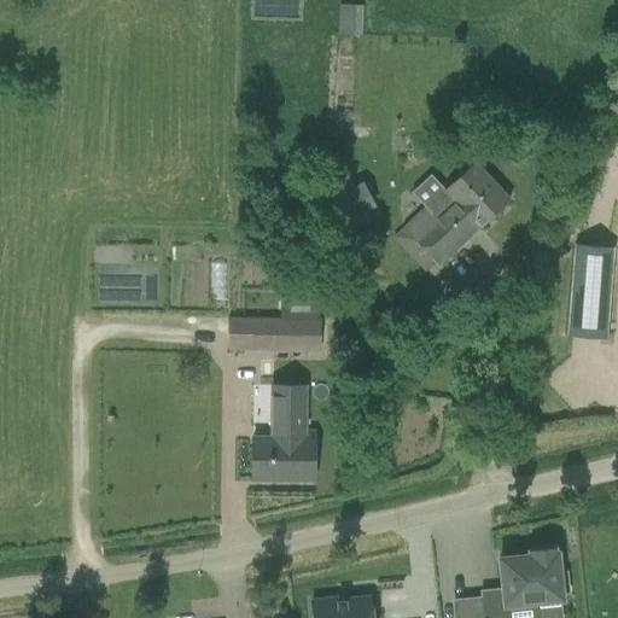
[(354,35),(355,6),(339,5),(338,35),(354,35)]
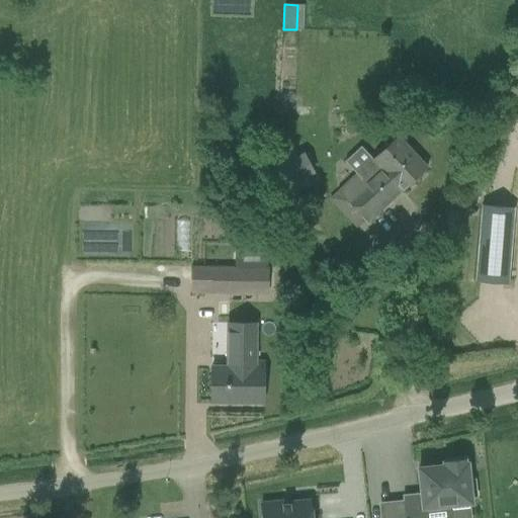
[(365,220),(367,222),(402,190),(402,191),(427,168),(398,137),(338,190),(330,197),(348,218),(357,227),(365,220)]
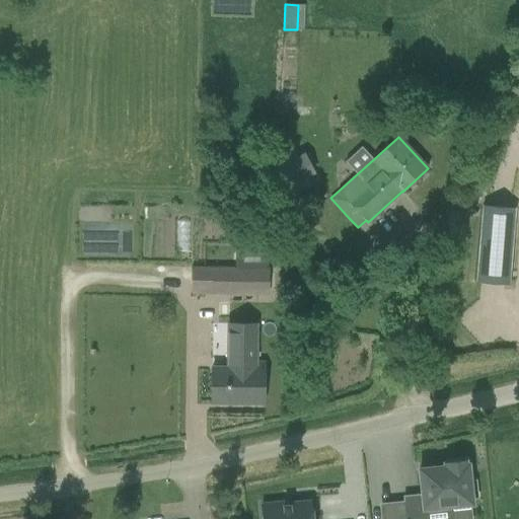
[(321,163),(308,142),(279,160),(292,181),(321,163)]
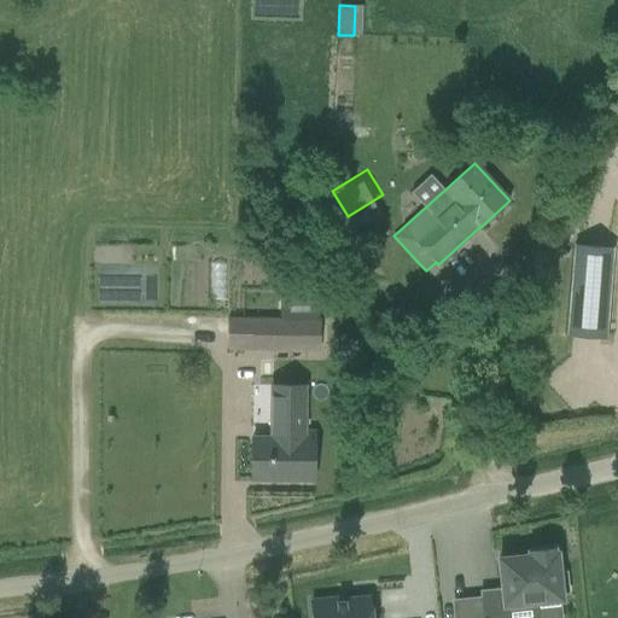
[(576,246),(569,334),(605,338),(612,249),(576,246)]
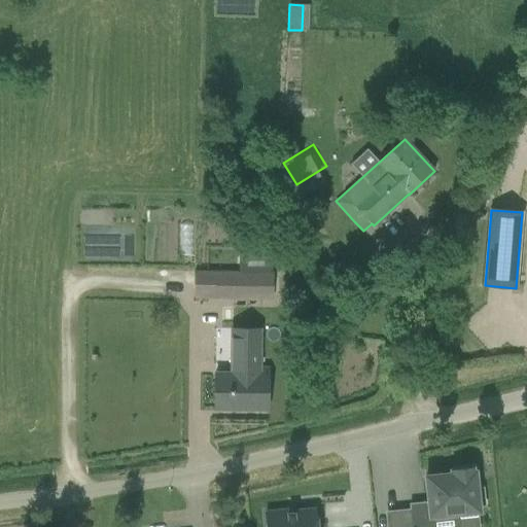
[(271,270),(271,256),(242,255),(242,270),(196,269),(196,294),(216,295),(216,296),(276,296),(276,270),(271,270)]
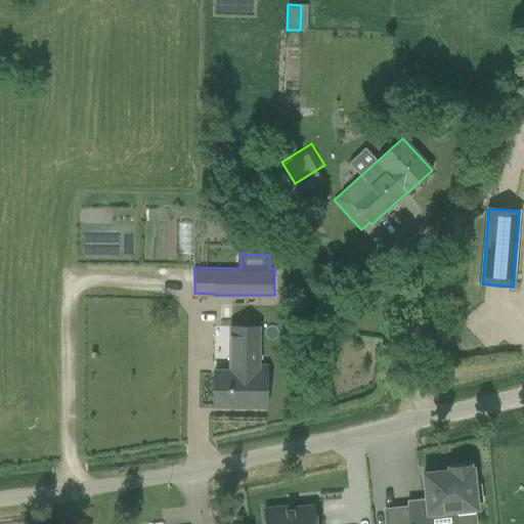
[(214,369),(214,386),(214,406),(266,407),(266,364),(246,364),(246,370),(214,369)]
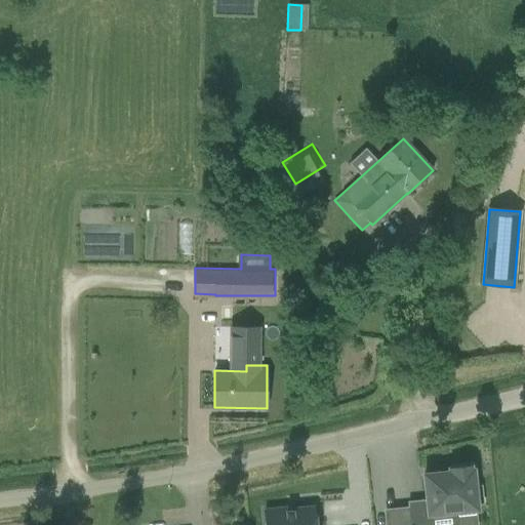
[(476,487),(474,470),(472,470),(471,466),(449,468),(450,472),(425,475),(427,499),(427,501),(409,503),(411,523),(456,519),(455,513),(472,511),(478,510),(478,505),(483,503),(481,487),(476,487)]
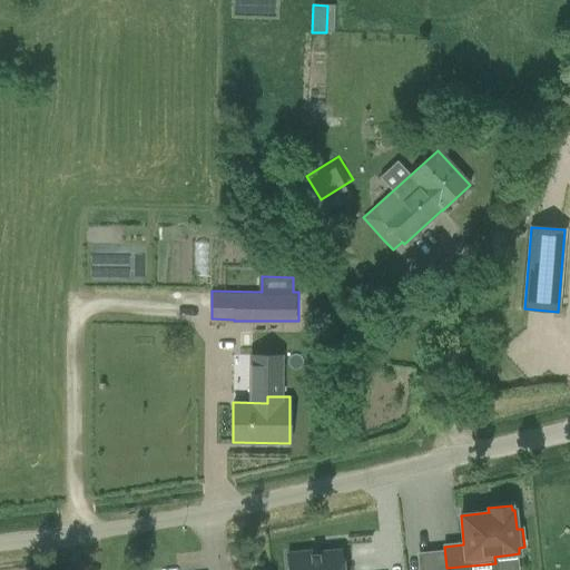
[(312,552),(287,554),(288,569),(343,569),(342,551),(312,553),(312,552)]
